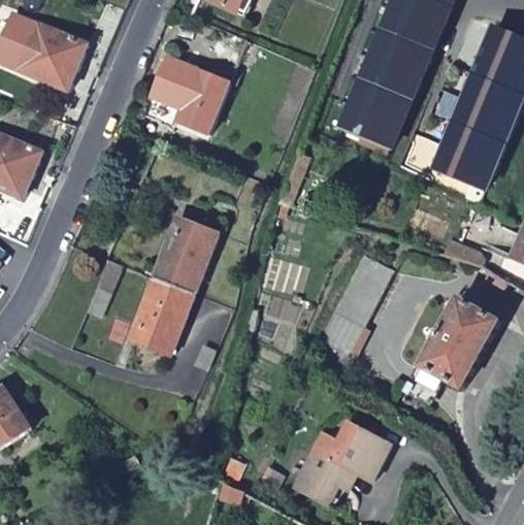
[(213,0),(238,11),(242,0),(213,0)]
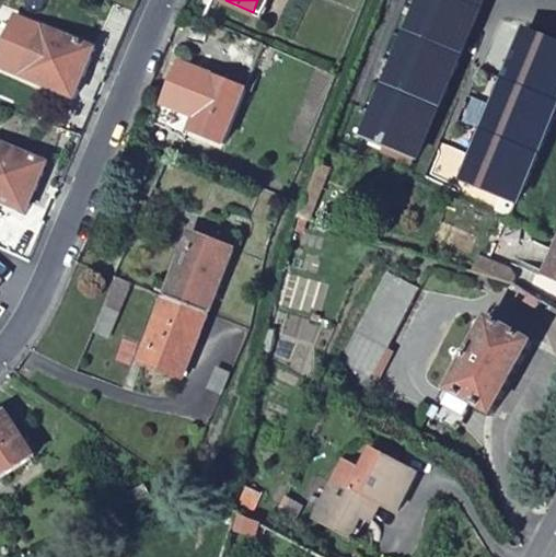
[(257,0),(253,12),(261,15),(266,0),(257,0)]
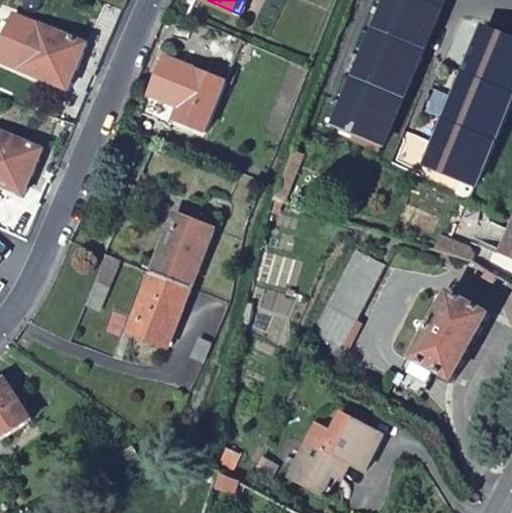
[(382,0),(328,122),(377,143),(440,0),(382,0)]
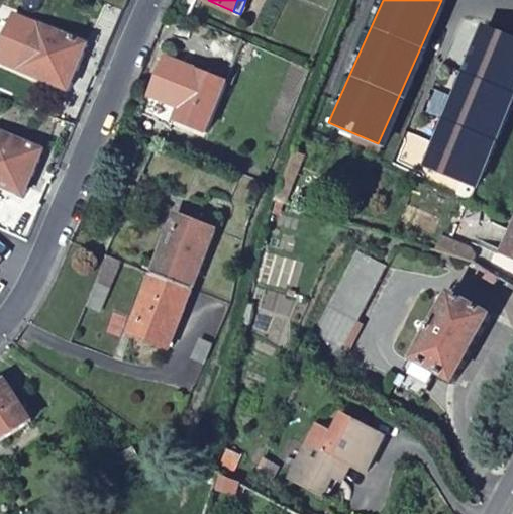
[(0,59),(17,66),(36,22),(13,12),(0,41),(0,59)]
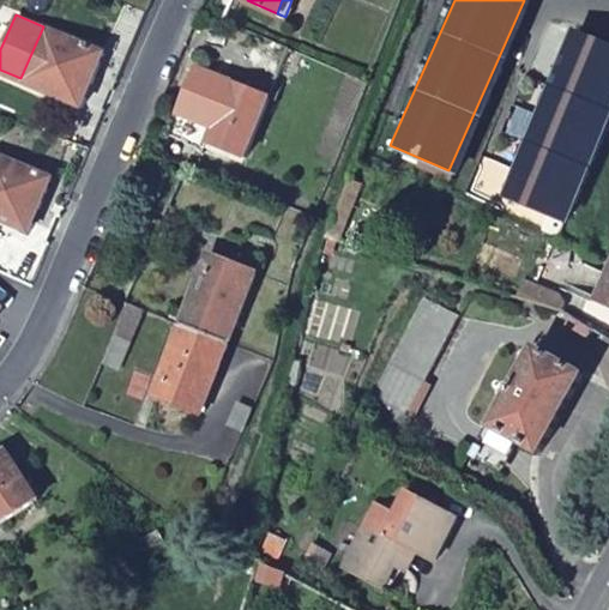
[(608,37),(577,23),(500,194),(558,221),(608,103),(608,37)]
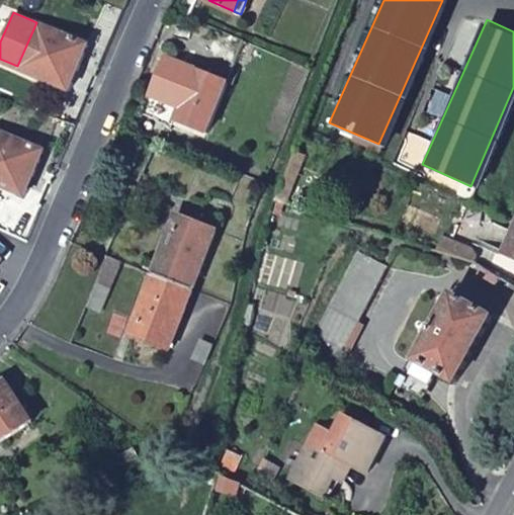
[(85,43),(36,22),(17,66),(65,86),(85,43)]
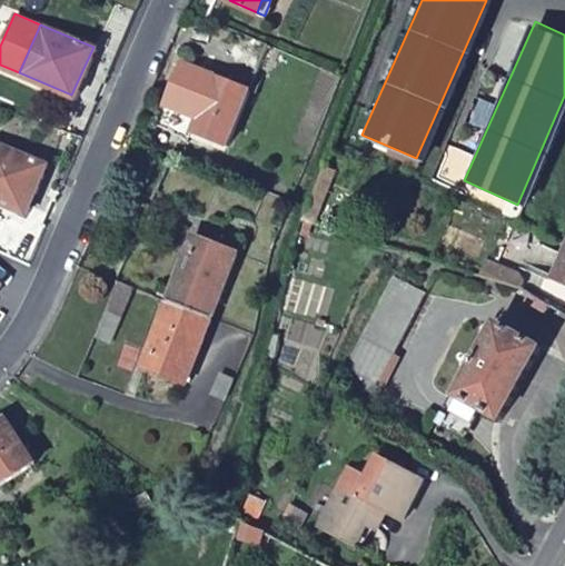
[(227,141),(249,87),(218,73),(196,128),(227,141)]
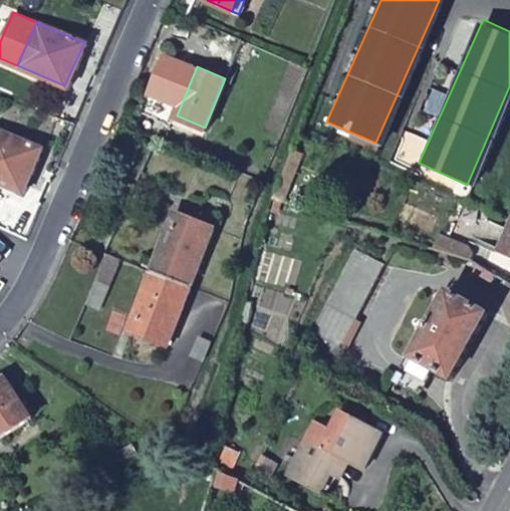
[(0,181),(18,189),(38,145),(0,129),(0,181)]
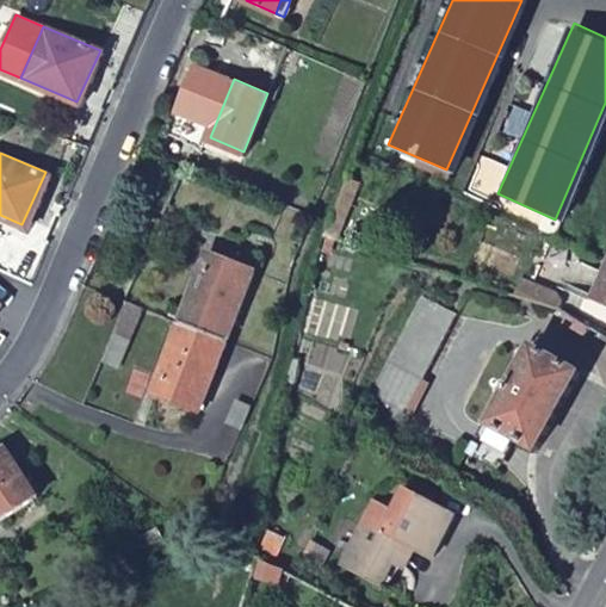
[(543,235),(539,246),(550,252),(555,240),(543,235)]
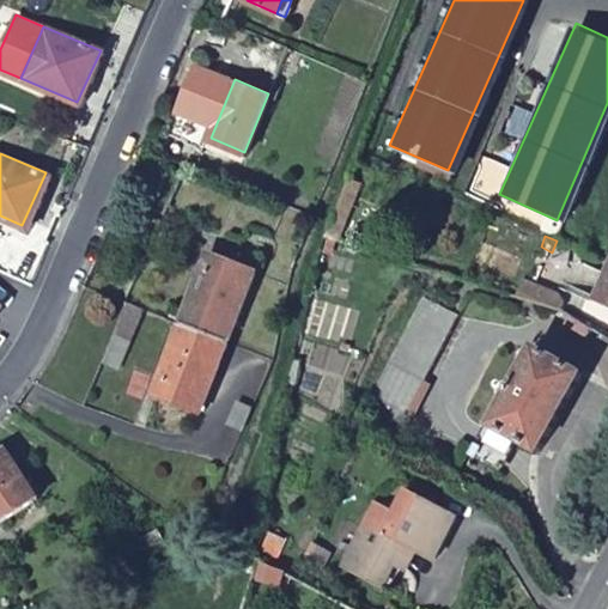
[(229,338),(257,268),(223,254),(218,267),(204,262),(181,318),(229,338)]
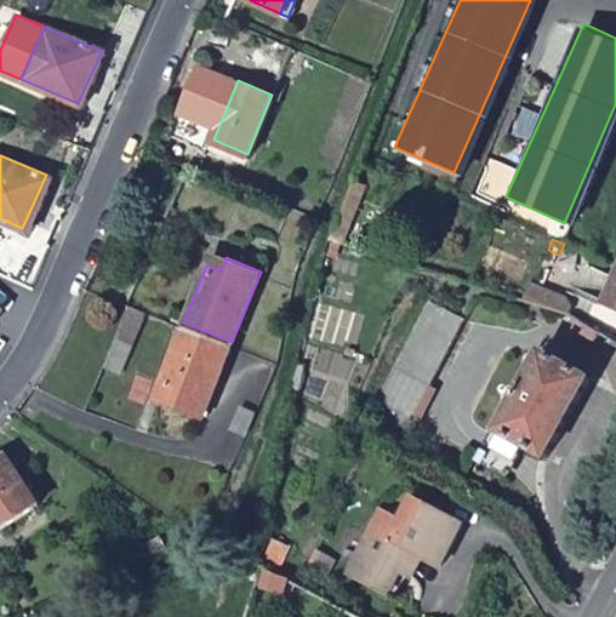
[(615,261),(615,266),(599,298),(615,306),(615,261)]
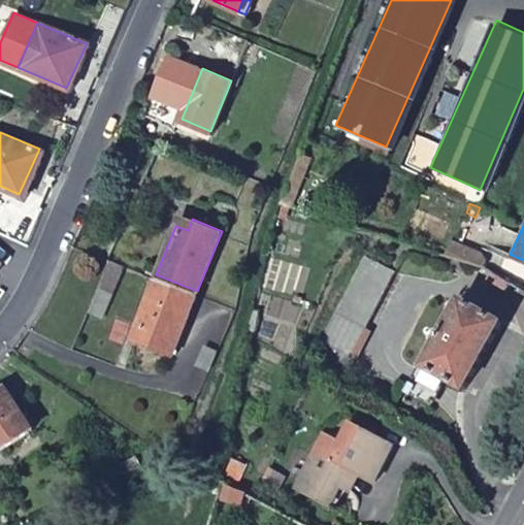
[(458,242),(453,256),(479,265),(482,258),(476,248),(458,242)]
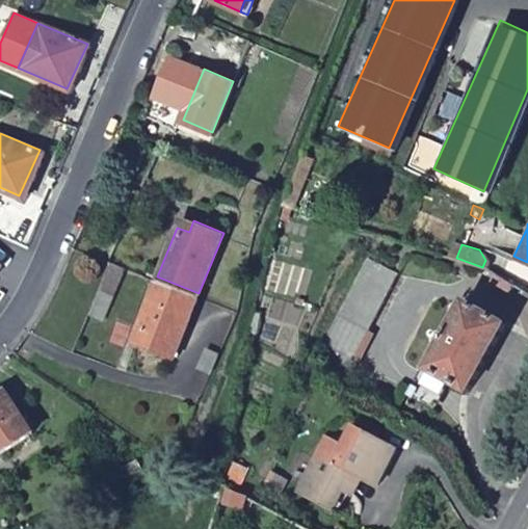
[(320,342),(340,352),(350,358),(394,271),(364,257),(320,342)]
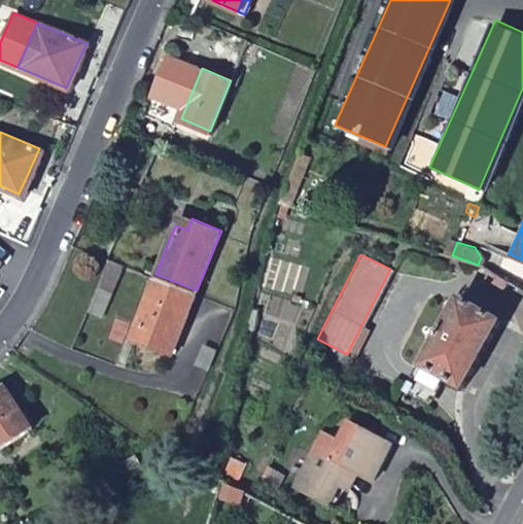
[(172,350),(197,290),(155,274),(135,322),(147,328),(143,338),(172,350)]
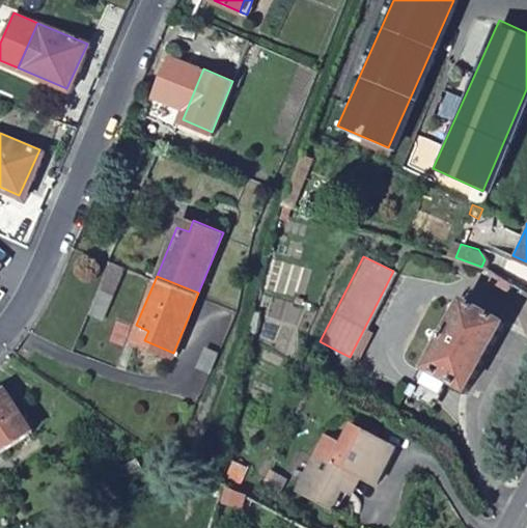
[(422,366),(464,389),(501,320),(459,298),(422,366)]
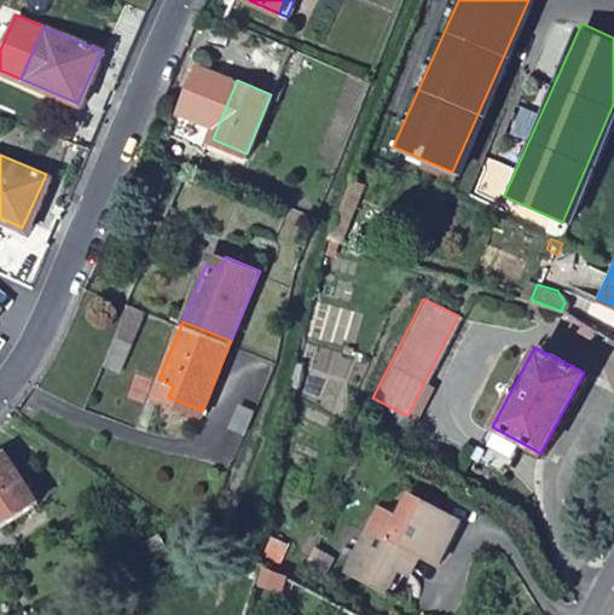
[(407,416),(395,410),(387,428),(403,435),(412,417),(407,416)]
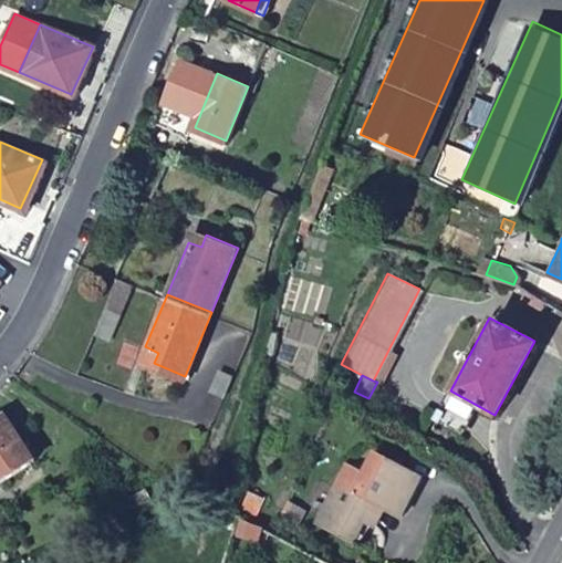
[(1,410),(0,412),(0,476),(1,477),(33,455),(1,410)]
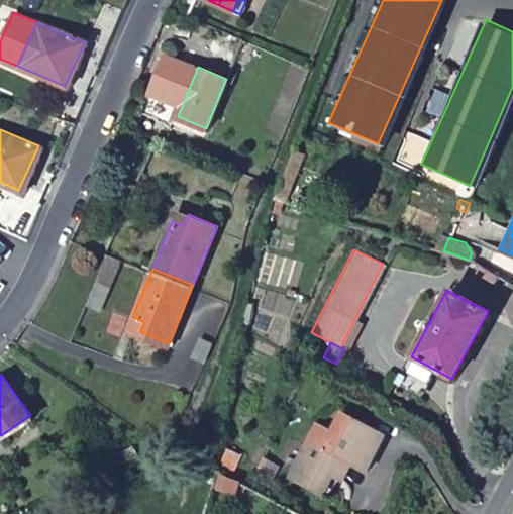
[(309,430),(286,474),(319,492),(329,474),(338,456),(349,461),(364,469),(382,433),(339,413),(330,429),(325,439),(309,430)]
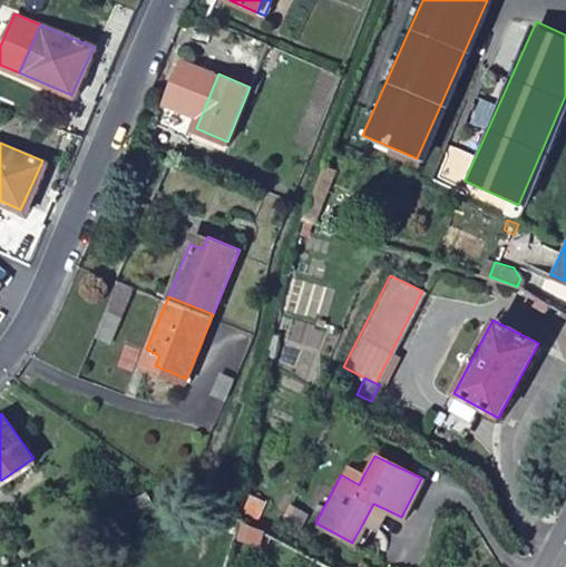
[(347,465),(341,475),(359,485),(364,473),(347,465)]
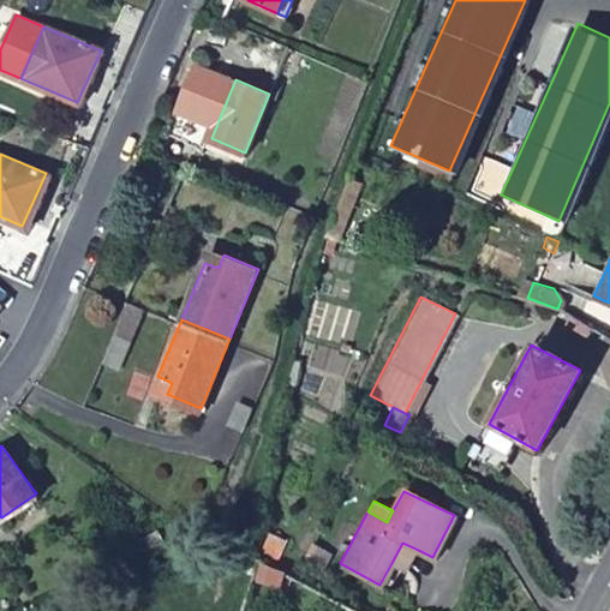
[(402,543),(392,563),(404,569),(416,549),(402,543)]
